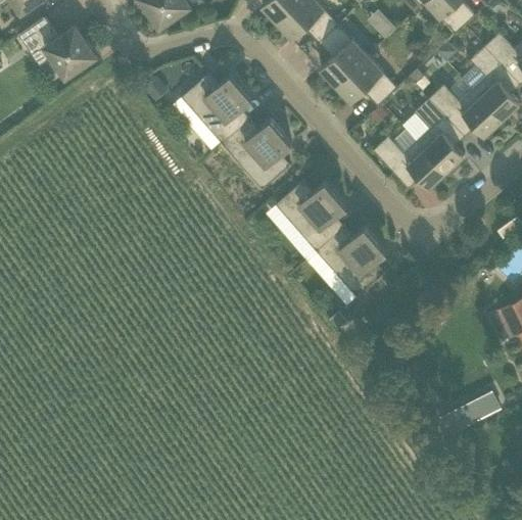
[(0,2),(3,0),(12,0),(21,12),(38,0),(0,0),(0,2)]
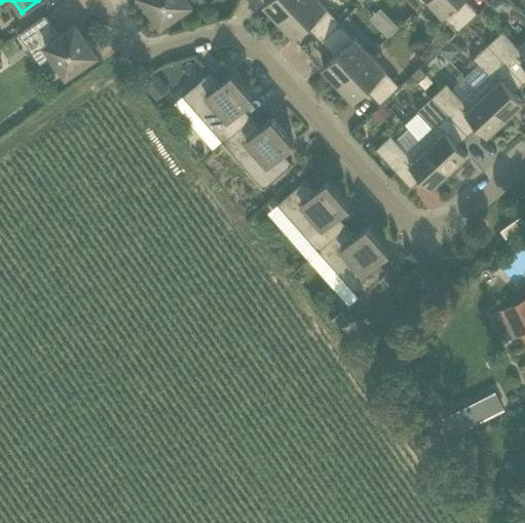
[(142,0),(160,27),(191,5),(186,0),(142,0)]
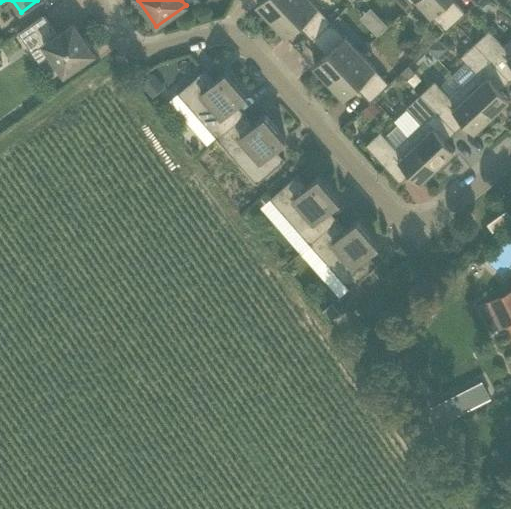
[(261,0),(256,6),(271,22),(294,0),(261,0)]
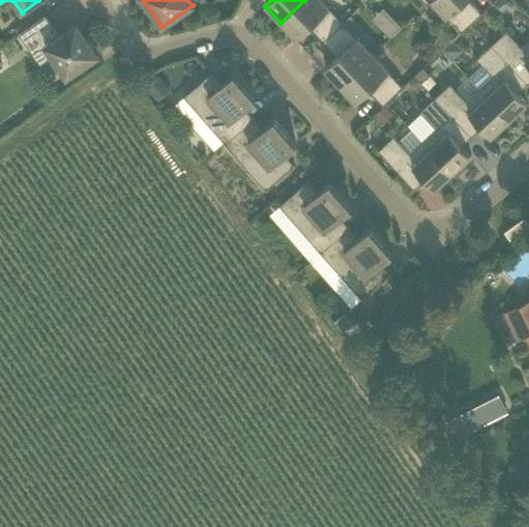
[(319,0),(304,0),(281,23),(296,39),(309,28),(323,44),(343,25),(319,0)]
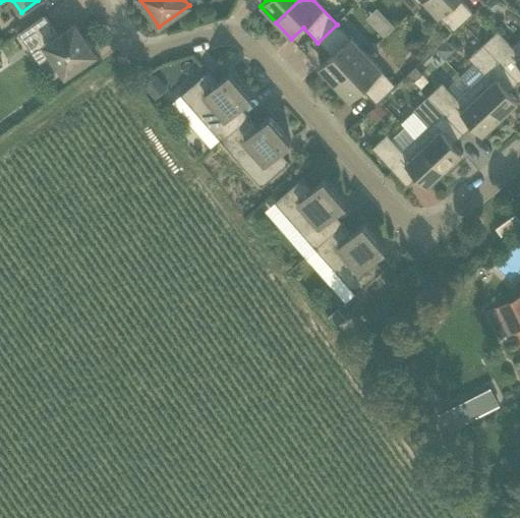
[(459,0),(425,0),(423,2),(454,34),(473,15),(459,0)]
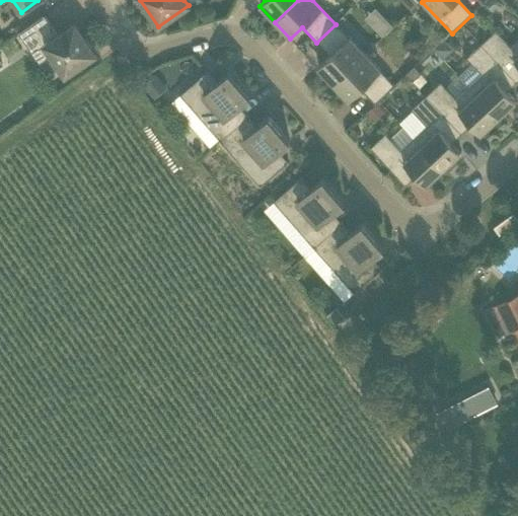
[(492,12),(497,7),(498,3),(494,0),(488,0),(484,4),(483,9),(487,13),(492,12)]
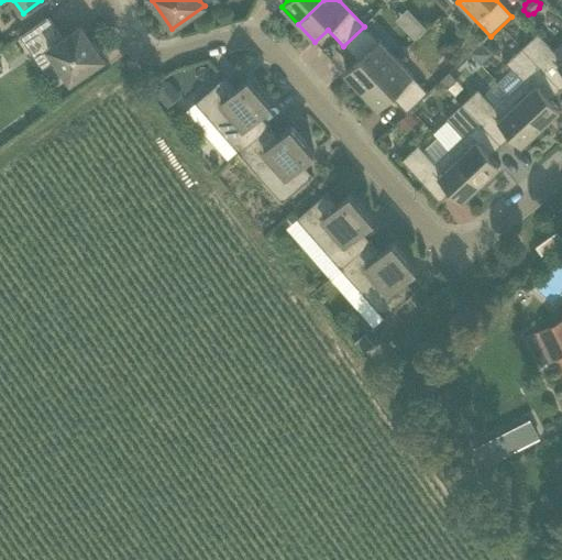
[(414,41),(427,30),(408,8),(395,19),(414,41)]
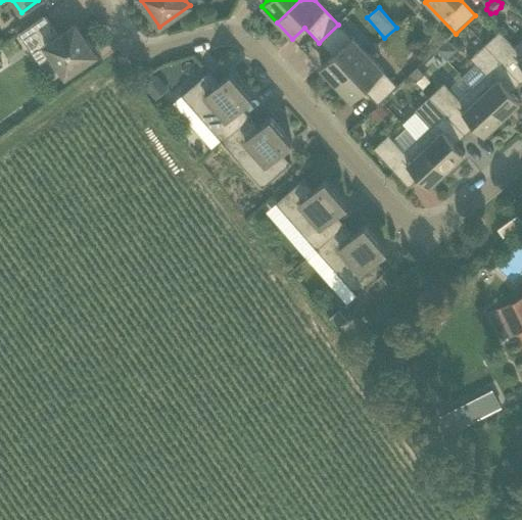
[(75,26),(58,37),(44,17),(18,35),(39,65),(51,56),(65,77),(96,56),(75,26)]
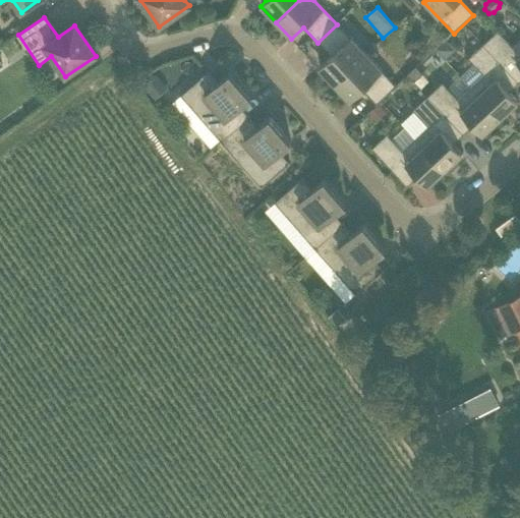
[(319,68),(334,84),(365,55),(337,24),(318,43),(332,58),(319,68)]
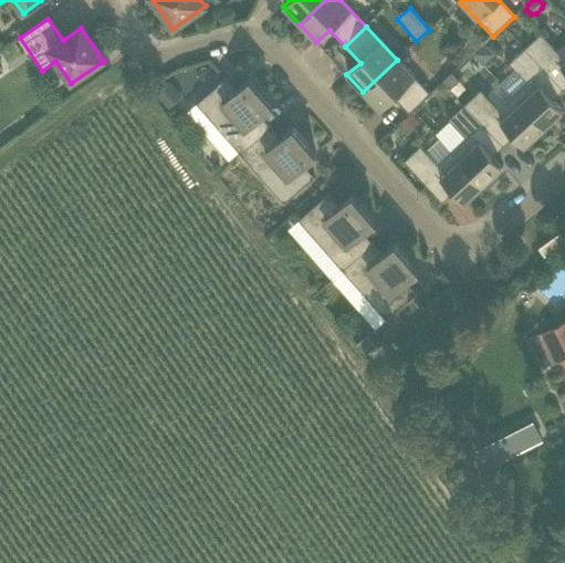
[(540,34),(524,50),(563,91),(564,89),(564,43),(556,52),(540,34)]
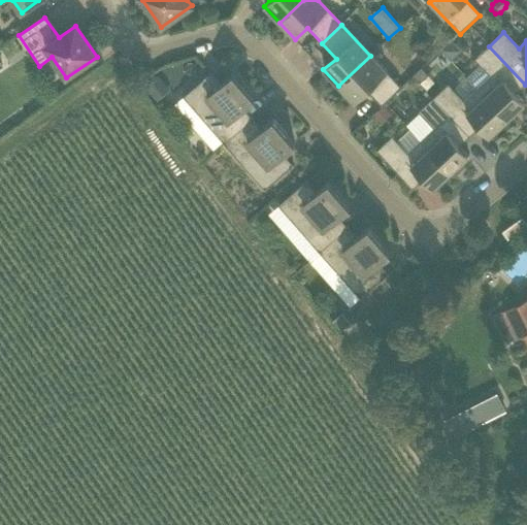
[(452,61),(461,52),(452,42),(442,52),(452,61)]
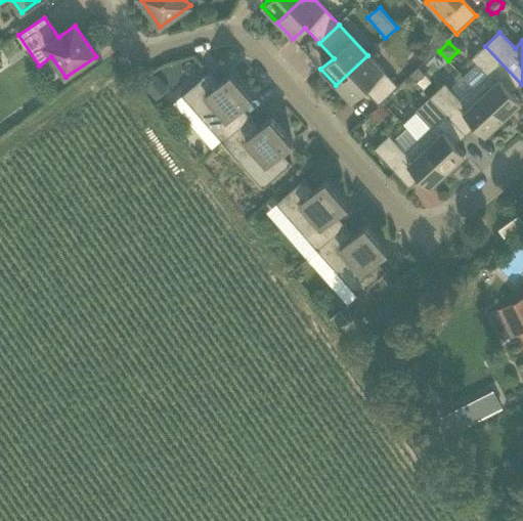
[(485,76),(472,88),(502,120),(520,103),(511,93),(521,84),(485,46),(470,60),(485,76)]
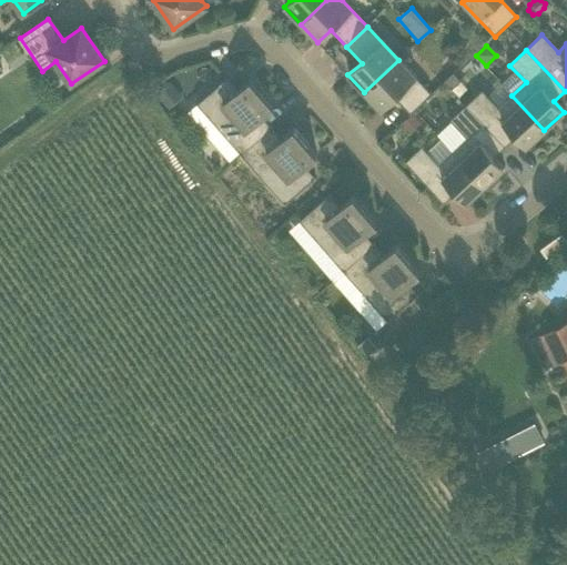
[(398,60),(364,92),(381,111),(394,99),(409,115),(432,96),(398,60)]
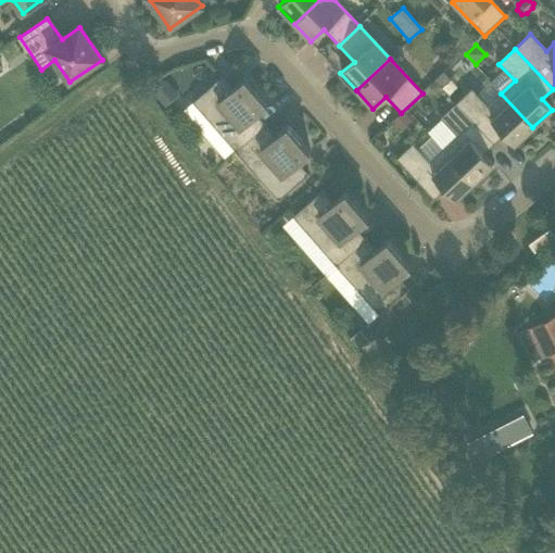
[(443,88),(450,82),(451,82),(443,73),(434,82),(442,89),(443,88)]
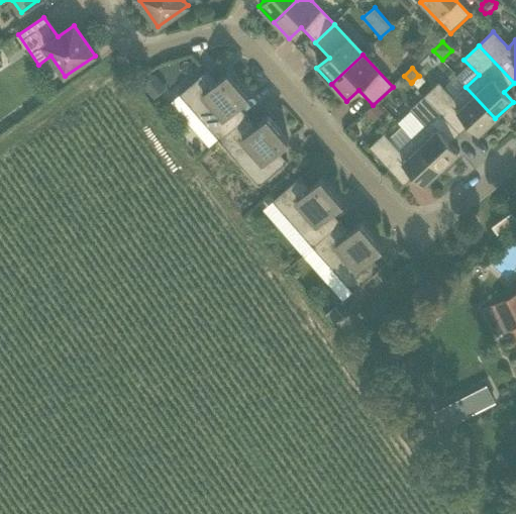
[(180,96),(219,141),(242,121),(233,111),(248,98),(227,74),(217,83),(207,72),(180,96)]
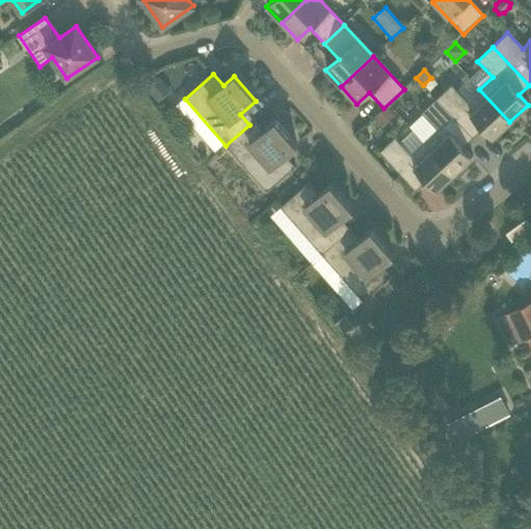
[(171,91),(159,78),(145,89),(158,103),(171,91)]
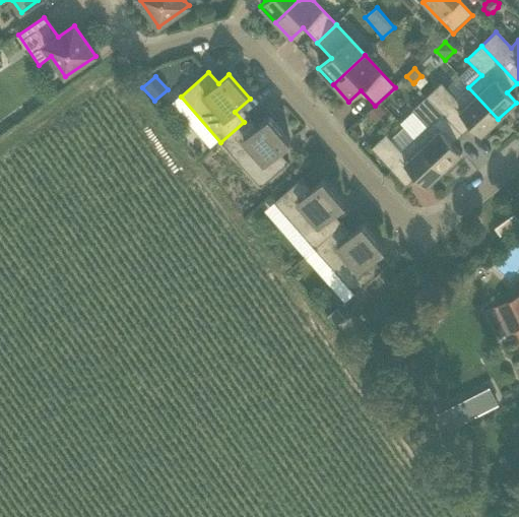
[(498,119),(468,87),(456,100),(441,83),(427,98),(462,135),(471,127),(480,136),(498,119)]
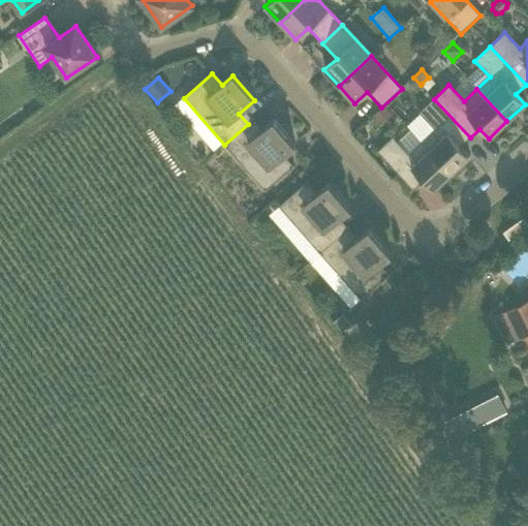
[(433,129),(421,142),(451,174),(469,156),(460,147),(470,137),(434,99),(418,114),(433,129)]
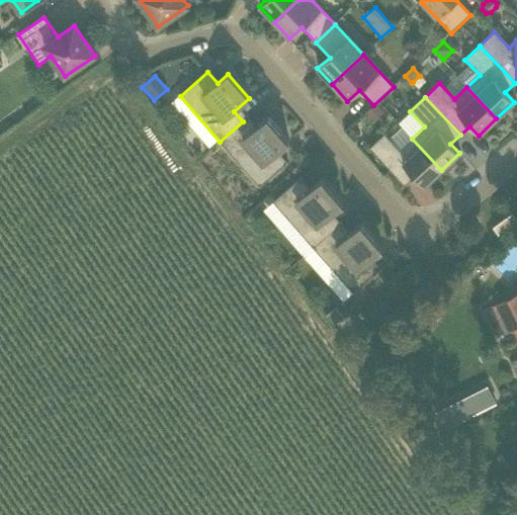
[(374,121),(382,113),(374,104),(366,113),(374,121)]
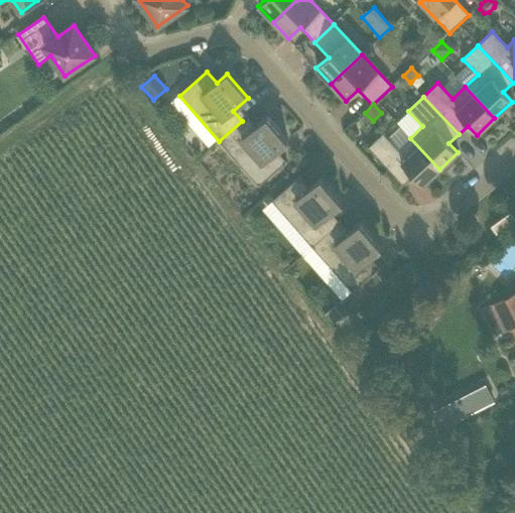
[(242,121),(219,141),(258,186),(286,162),(285,161),(281,165),(272,155),(287,142),(266,118),(251,131),(242,121)]
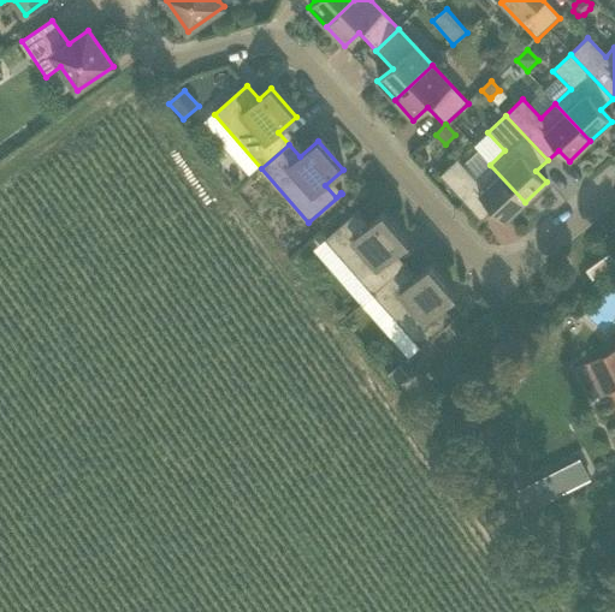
[(525,202),(490,165),(478,152),(462,166),(457,160),(439,177),(482,221),(492,211),(503,223),(525,202)]
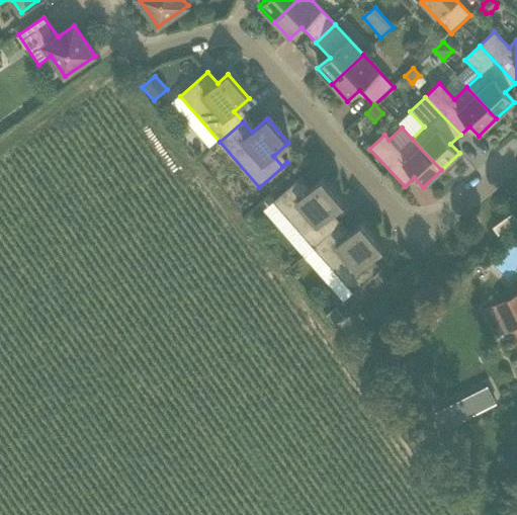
[(273,203),(314,249),(337,228),(328,218),(343,204),(322,180),(307,193),(297,183),(302,179),(273,203)]
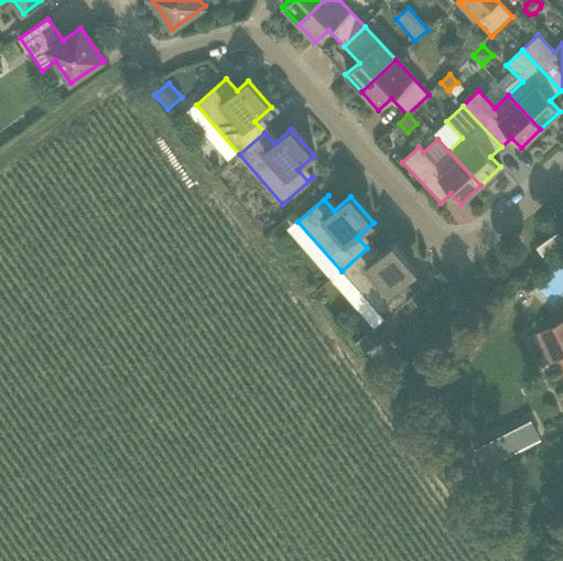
[(367,248),(342,271),(385,320),(414,293),(404,281),(415,271),(393,246),(377,260),(367,248)]
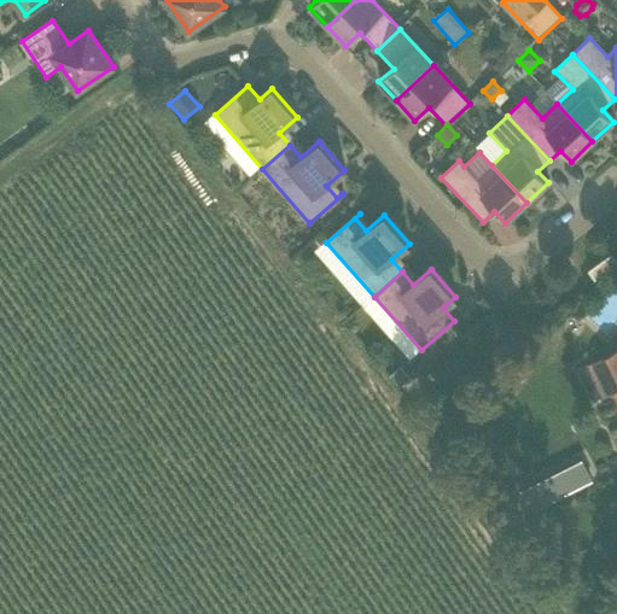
[(616,351),(600,360),(586,367),(601,398),(611,393),(616,390),(616,351)]
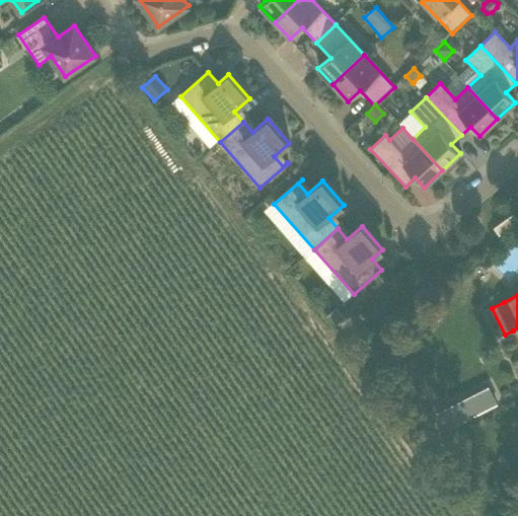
[(336,326),(345,318),(337,308),(327,316),(336,326)]
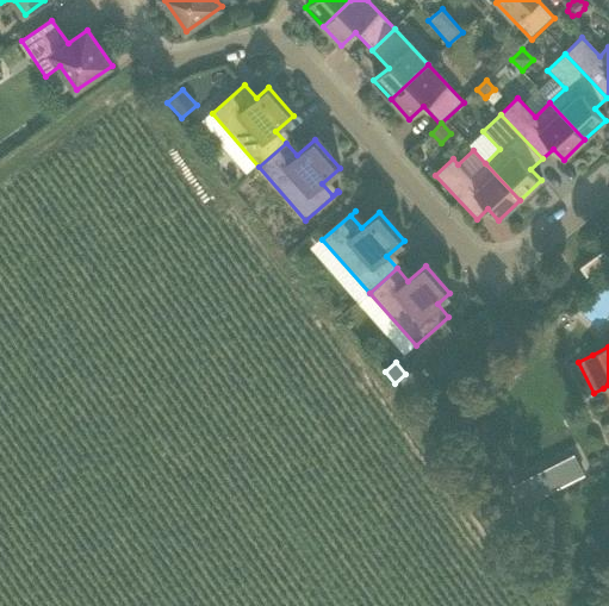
[(503,489),(511,506),(573,474),(564,456),(530,473),(532,475),(503,489)]
